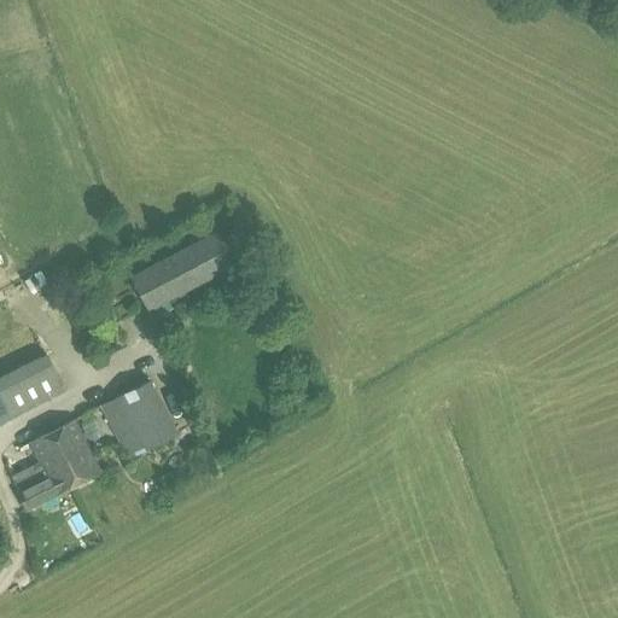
[(133,280),(149,309),(234,263),(219,234),(133,280)]
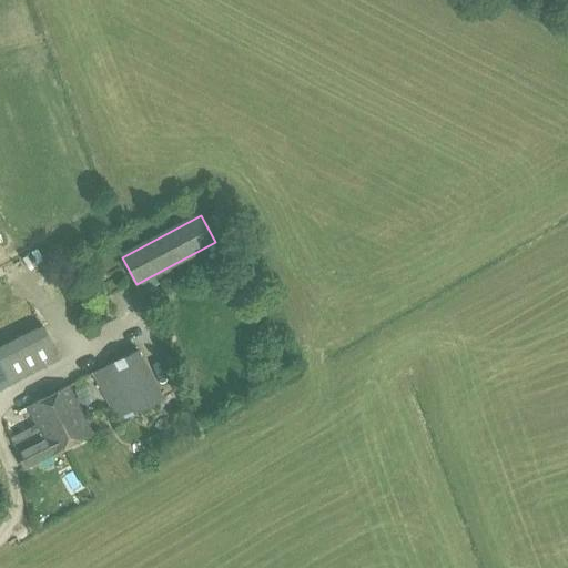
[(0,345),(0,359),(11,383),(60,358),(42,324),(0,345)]
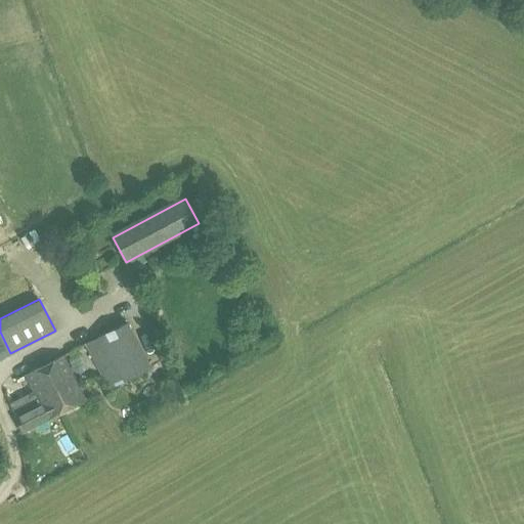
[(128,322),(85,344),(110,390),(151,367),(128,322)]
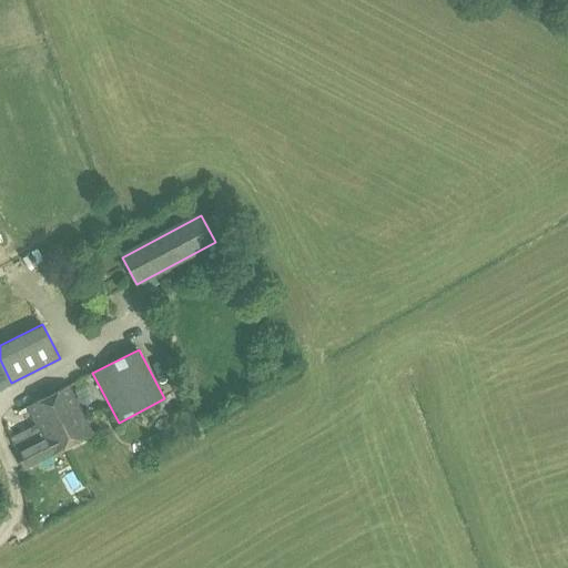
[(0,388),(11,383),(0,359),(0,388)]
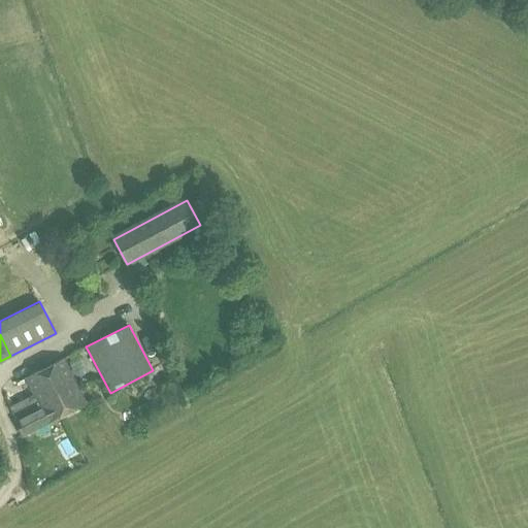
[(43,369),(65,414),(86,403),(63,359),(43,369)]
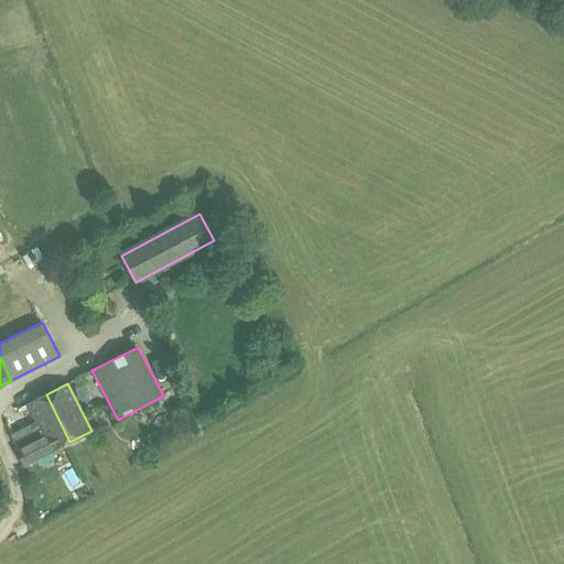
[(32,442),(17,449),(25,465),(69,442),(46,394),(28,404),(38,423),(25,429),(32,442)]
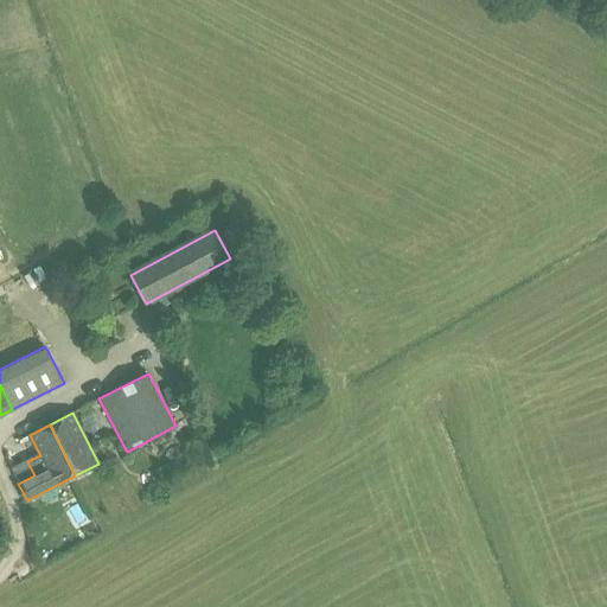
All buildings are outlined.
